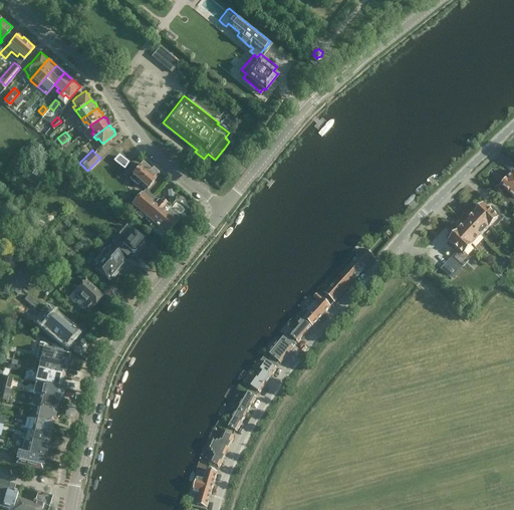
[(124,167),(120,171),(126,176),(135,166),(129,161),(124,167)]
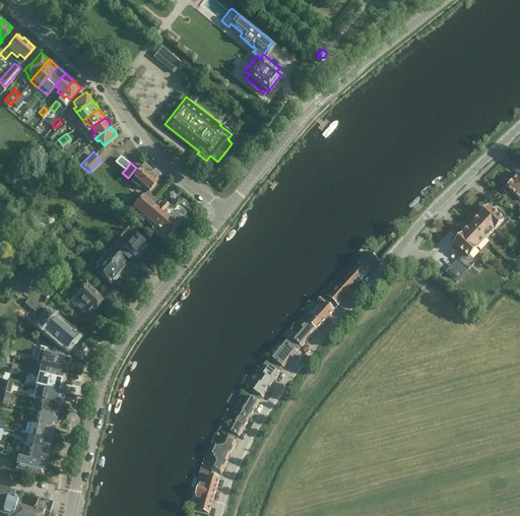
[(160,175),(152,169),(145,163),(134,176),(131,179),(139,185),(141,182),(149,189),(155,181),(160,175)]
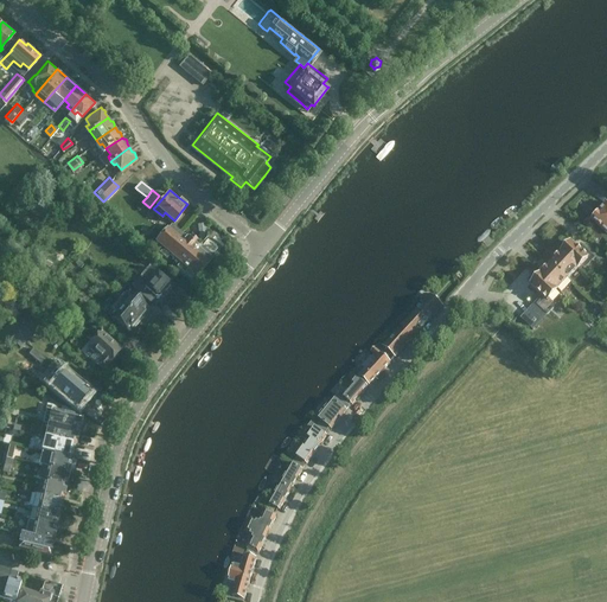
[(593,216),(592,217),(592,218),(605,230),(606,231),(606,200),(599,210),(596,209),(593,213),(593,216)]
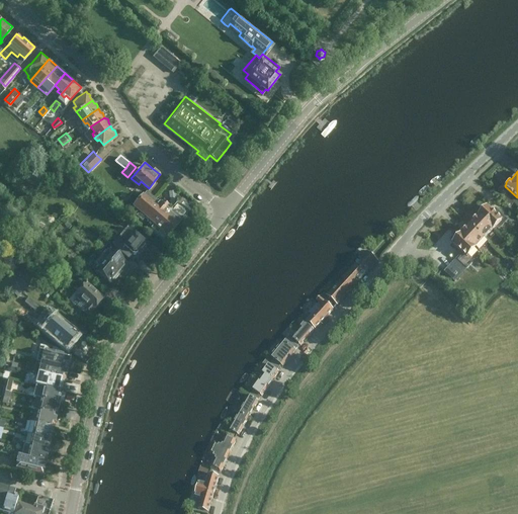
[(143,193),(133,204),(140,210),(136,215),(142,220),(145,215),(154,223),(150,227),(157,232),(165,238),(168,235),(169,234),(178,223),(189,208),(188,208),(177,199),(171,206),(167,203),(169,202),(165,198),(163,200),(159,197),(157,199),(153,195),(147,189),(146,190),(144,192),(144,193),(143,193)]
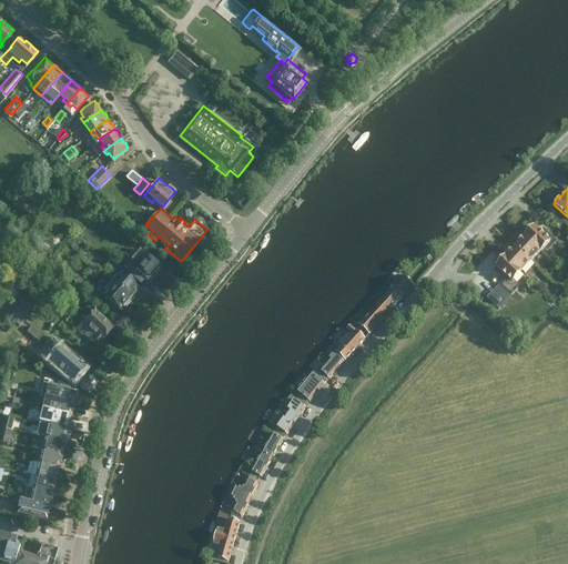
[(556,212),(551,217),(557,222),(561,217),(556,212)]
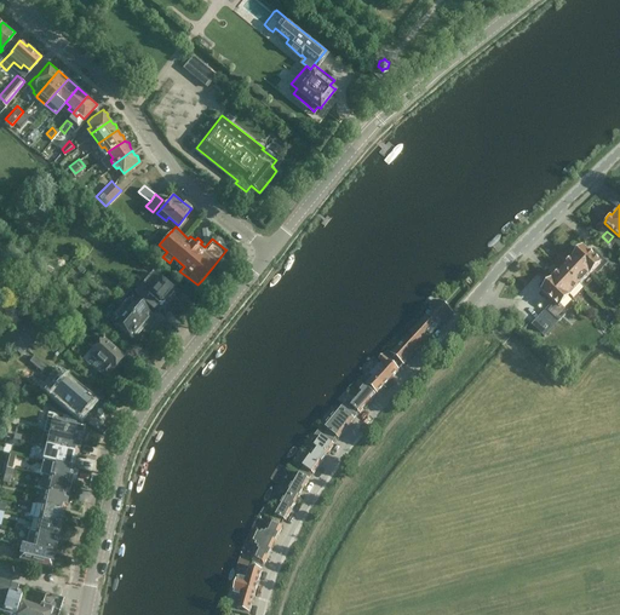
[(583,245),(573,256),(590,271),(600,262),(606,268),(612,262),(601,251),(595,257),(583,245)]
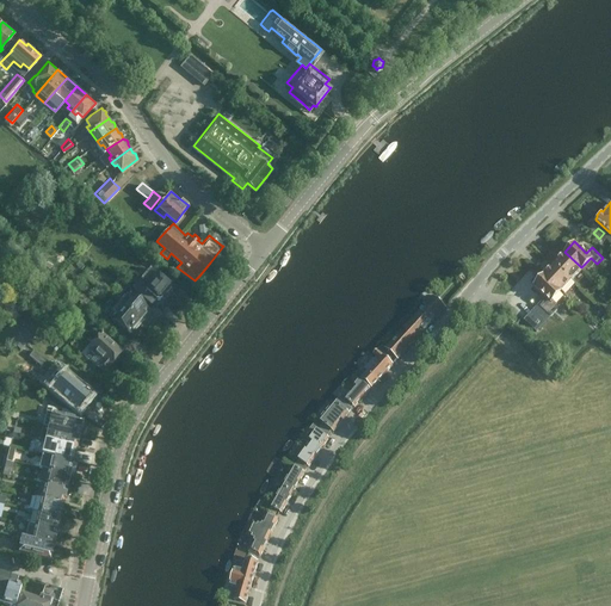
[(565,252),(554,263),(572,278),(581,267),(565,252)]
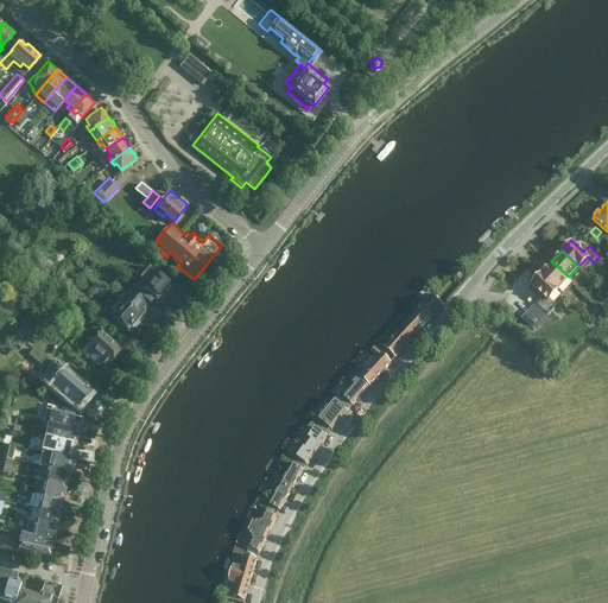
[(48,256),(43,262),(48,266),(52,261),(48,256)]
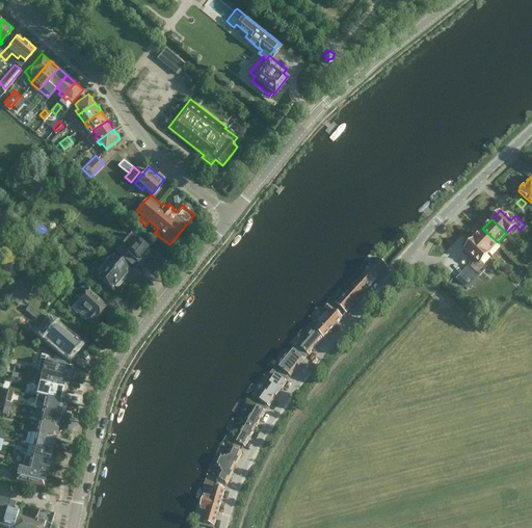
[(488,252),(498,242),(482,229),(474,238),(488,252)]
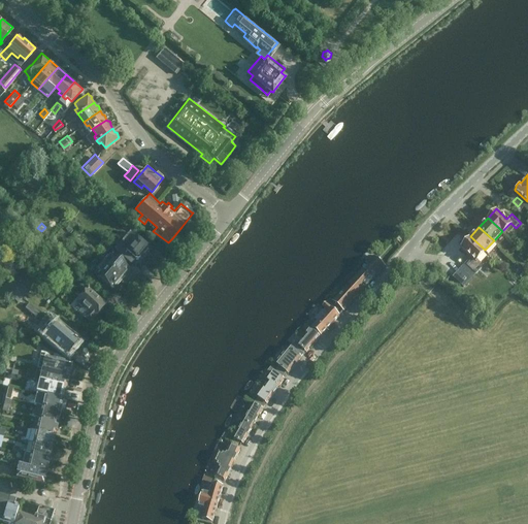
[(128,229),(113,246),(117,249),(126,257),(131,261),(135,256),(138,256),(138,255),(140,252),(141,253),(147,246),(132,232),(128,229)]
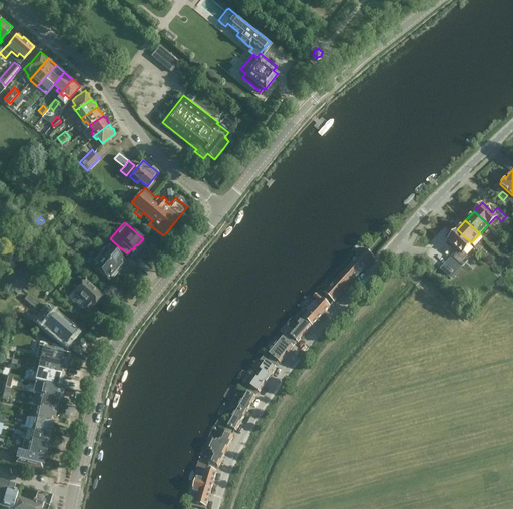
[(471,242),(457,229),(448,238),(463,251),(471,242)]
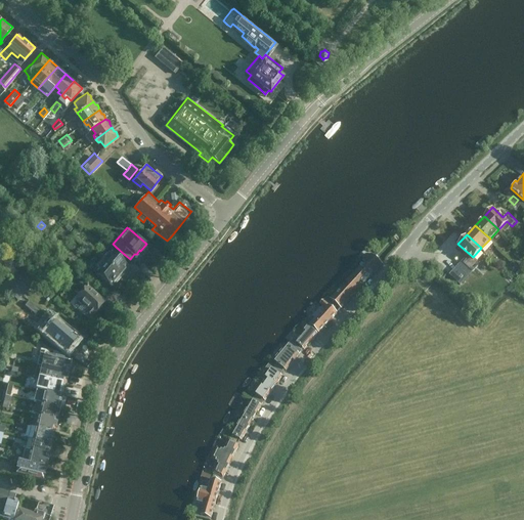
[(110,243),(101,235),(97,240),(105,247),(110,243)]
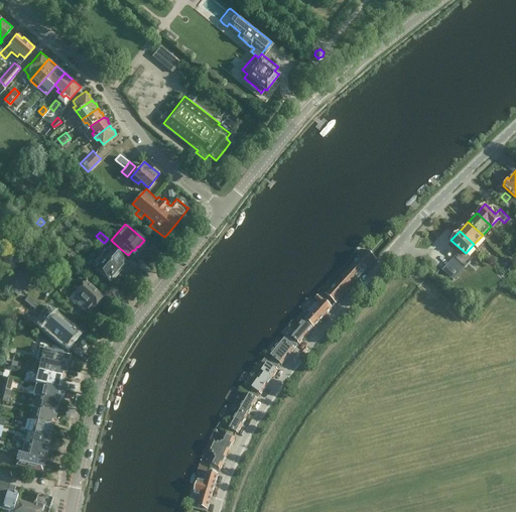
[(510,244),(507,248),(513,253),(515,249),(510,244)]
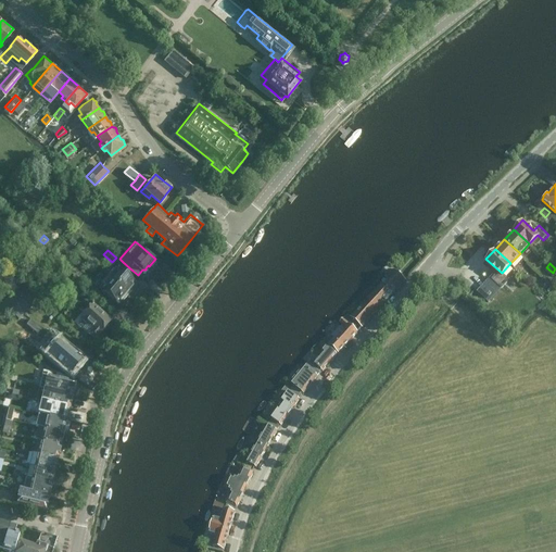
[(74,264),(70,270),(75,274),(79,268),(74,264)]
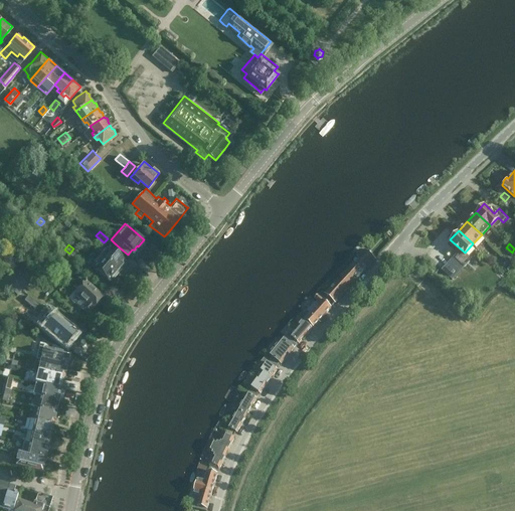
[(100,254),(101,256),(118,271),(122,266),(121,266),(126,260),(110,246),(109,246),(108,244),(100,254)]
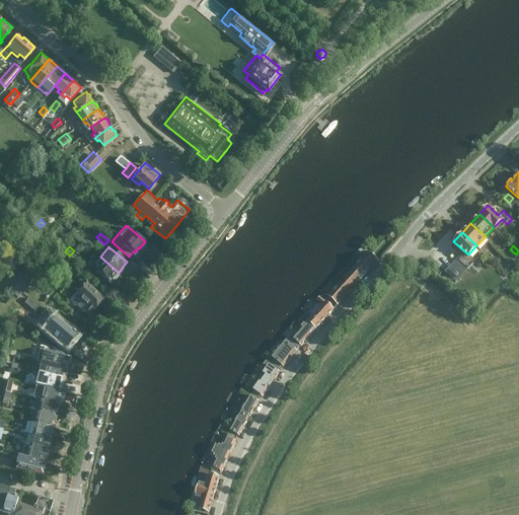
[(320,294),(334,306),(378,258),(367,248),(344,275),(348,278),(343,283),(339,280),(328,291),(326,288),(320,294)]
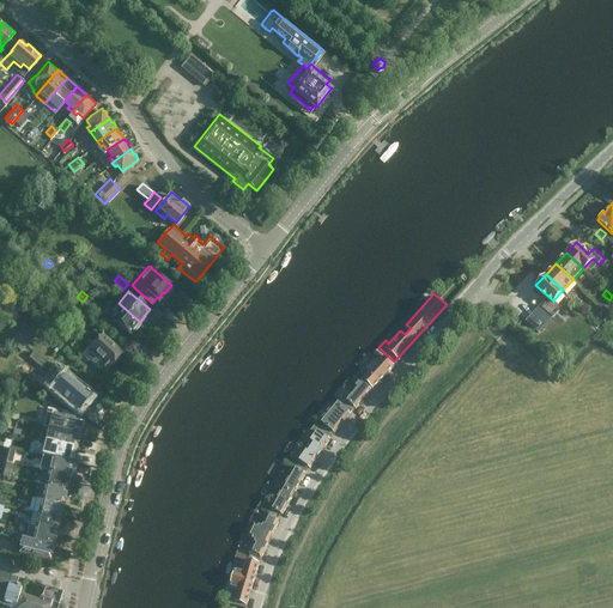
[(538,328),(554,311),(541,299),(526,316),(538,328)]
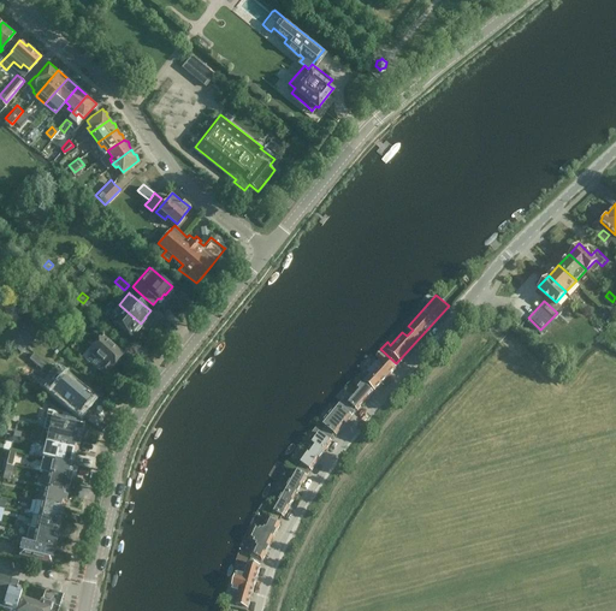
[(137,328),(141,324),(120,306),(119,304),(108,315),(111,318),(130,334),(136,328),(137,328)]
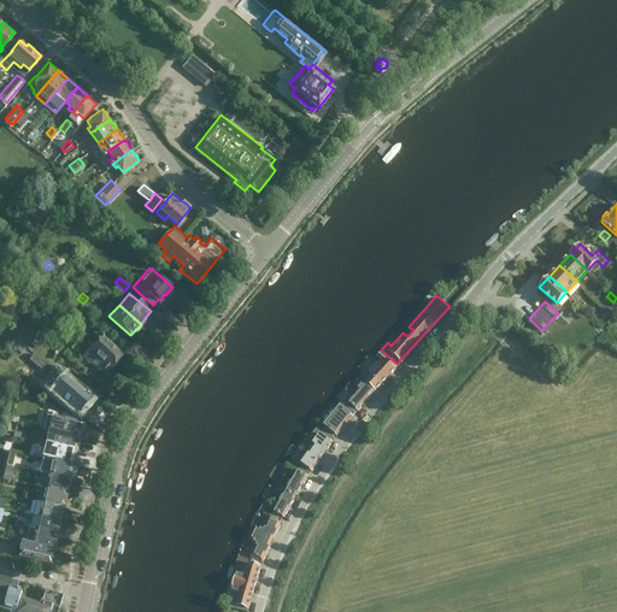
[(24,311),(3,333),(21,349),(41,329),(24,311)]
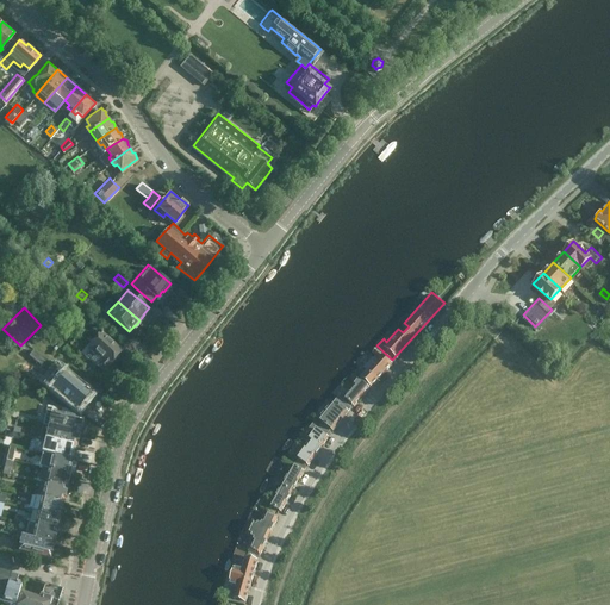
[(101,330),(94,337),(88,344),(103,357),(98,362),(104,368),(109,362),(122,348),(101,330)]
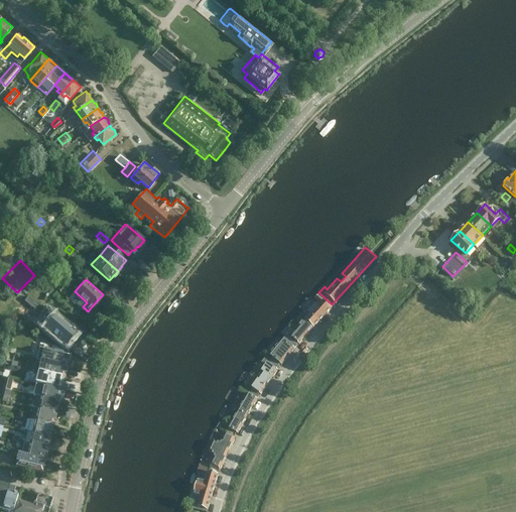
[(308,311),(314,317),(317,320),(332,304),(318,292),(315,296),(316,297),(309,306),(311,307),(308,311)]
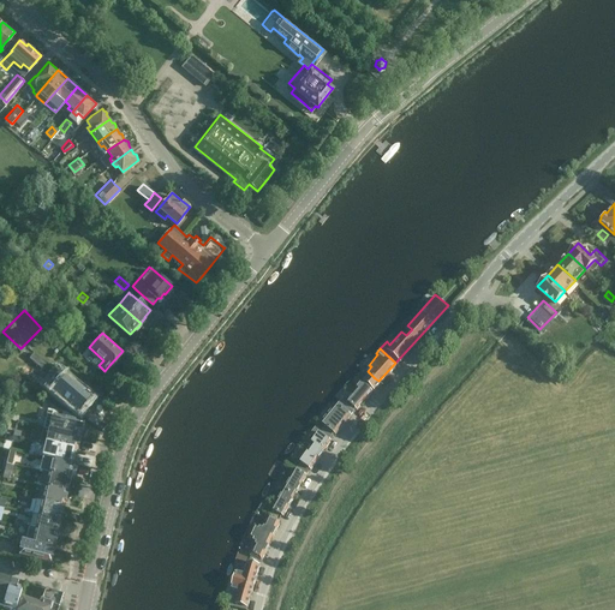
[(57,368),(45,382),(79,411),(91,395),(57,368)]
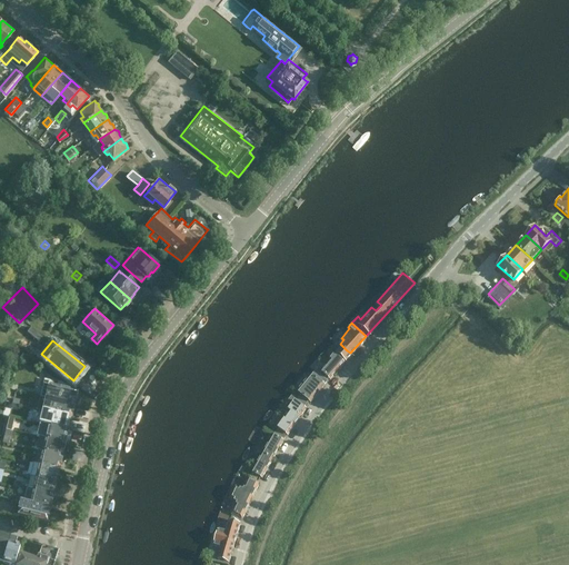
[(341,357),(347,350),(340,344),(335,350),(330,347),(327,350),(332,355),(330,357),(331,358),(321,368),(330,376),(345,359),(341,357)]
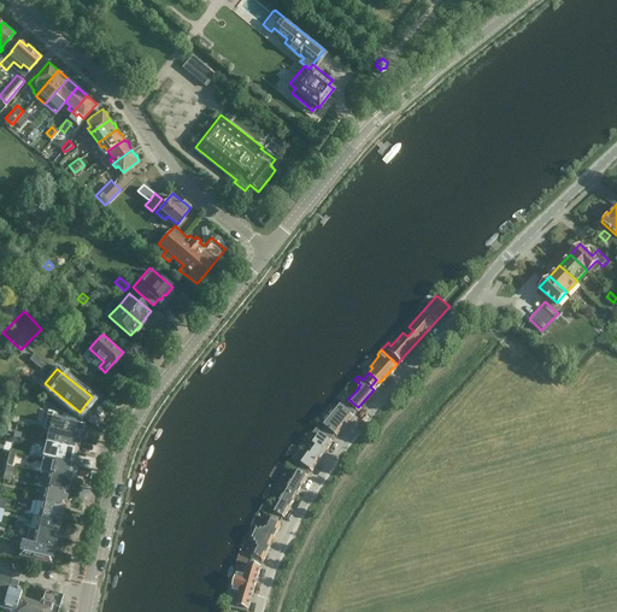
[(24,380),(21,384),(25,389),(30,383),(24,380)]
